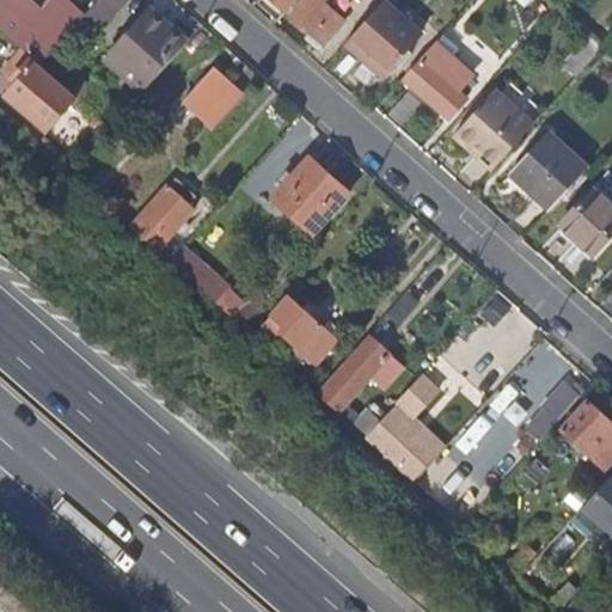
[(41,65),(83,18),(85,16),(67,0),(53,0),(42,13),(26,0),(0,0),(0,28),(31,56),(41,65)]
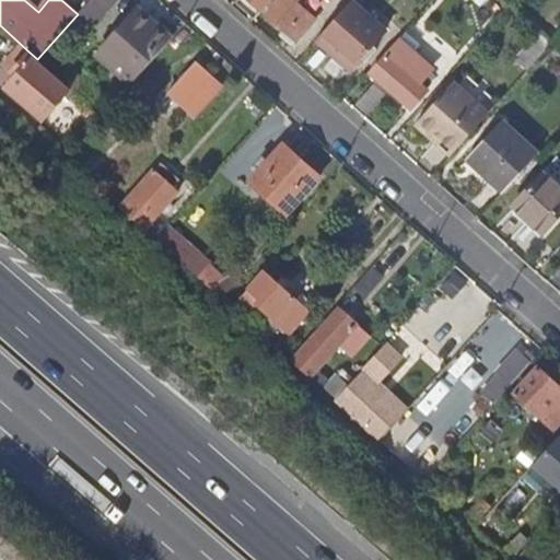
[(90,0),(82,9),(96,21),(115,0),(90,0)]
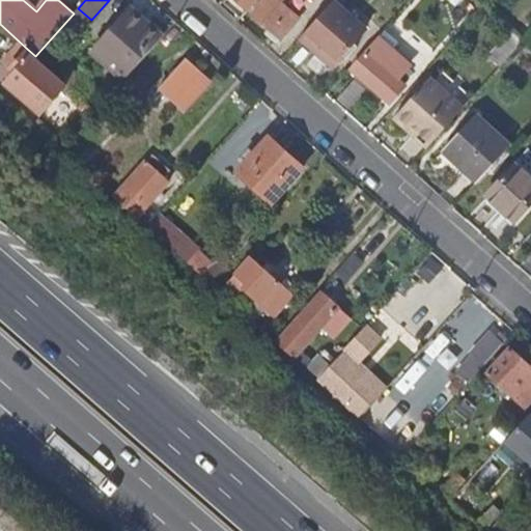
[(226,0),(224,2),(242,18),(256,0),(226,0)]
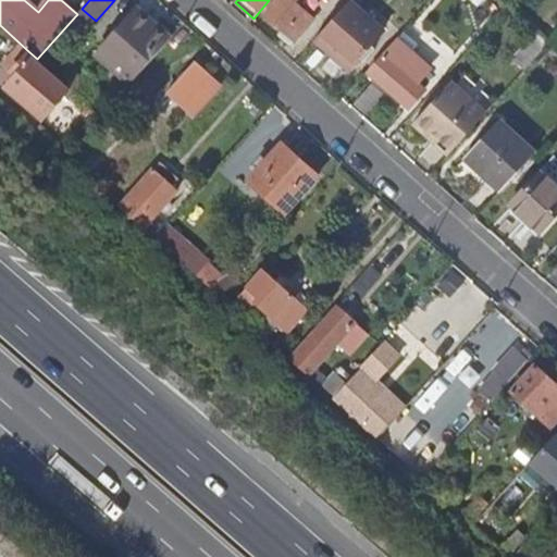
[(277,0),(265,14),(296,40),(314,20),(296,3),(298,0),(277,0)]
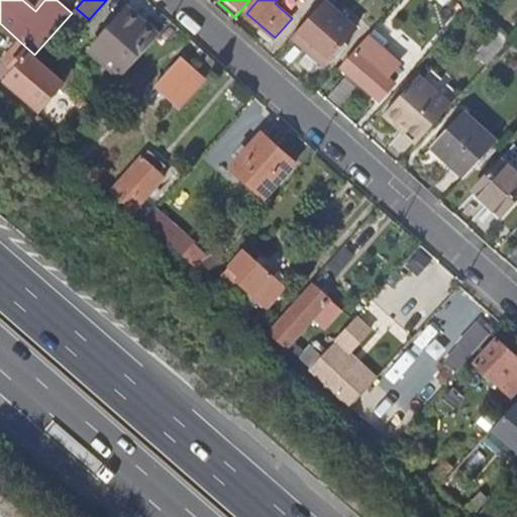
[(324,0),(294,34),(325,63),(356,27),(324,0)]
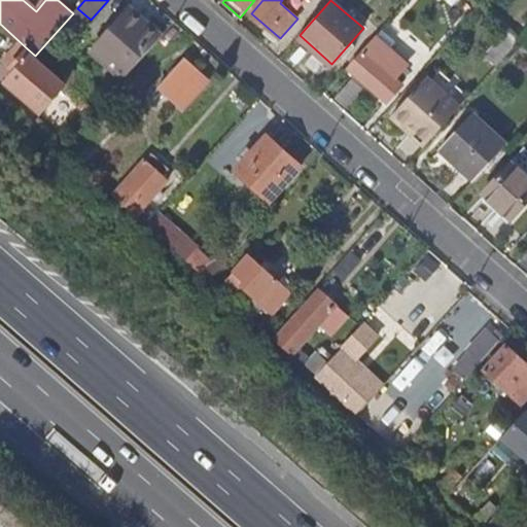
[(125,78),(163,36),(130,7),(92,50),(125,78)]
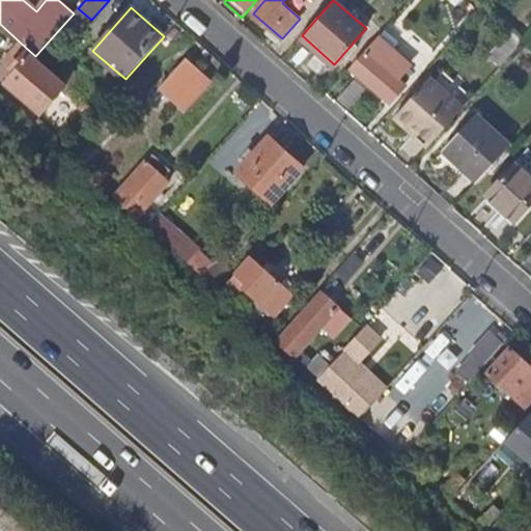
[(78,8),(74,14),(72,16),(85,27),(91,20),(78,8)]
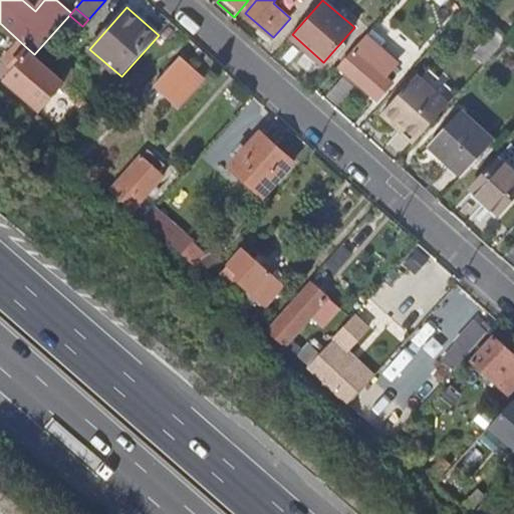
[(484,64),(507,39),(496,30),(474,54),(484,64)]
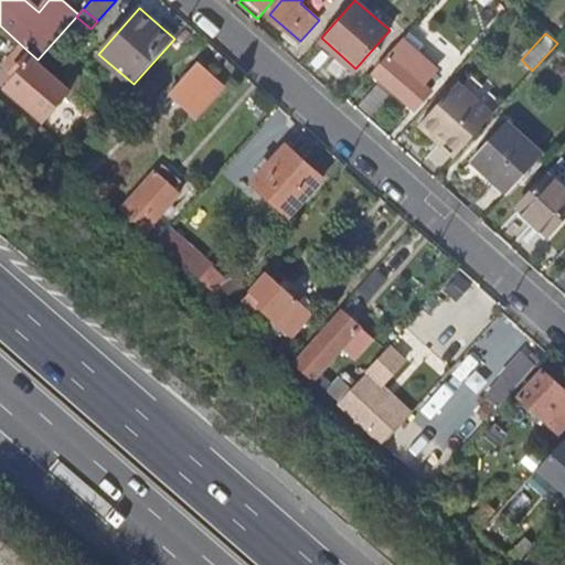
[(423,84),(436,70),(404,42),(375,72),(416,108),(430,92),(423,84)]
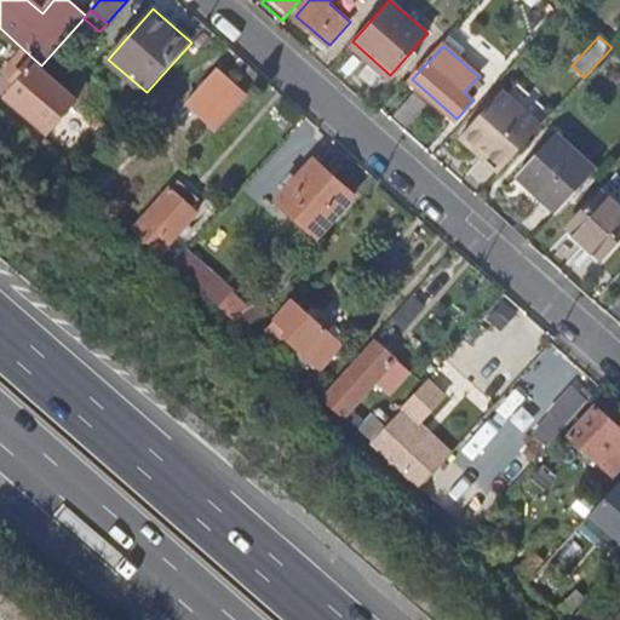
[(216,130),(245,97),(231,85),(234,81),(197,50),(165,86),(216,130)]
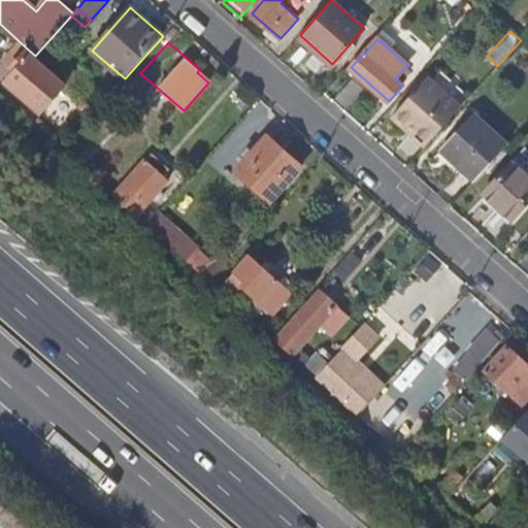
[(35,56),(27,48),(10,68),(13,71),(4,81),(39,112),(66,83),(62,79),(35,56)]
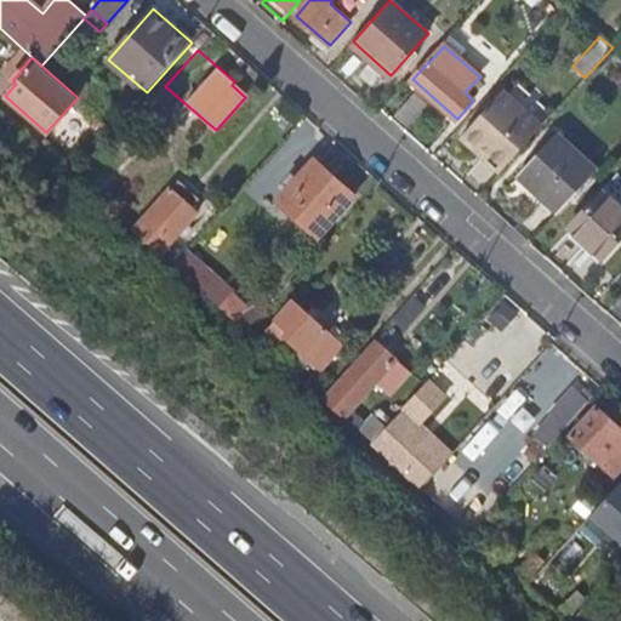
[(78,97),(97,115),(106,106),(81,85),(73,93),(78,97)]
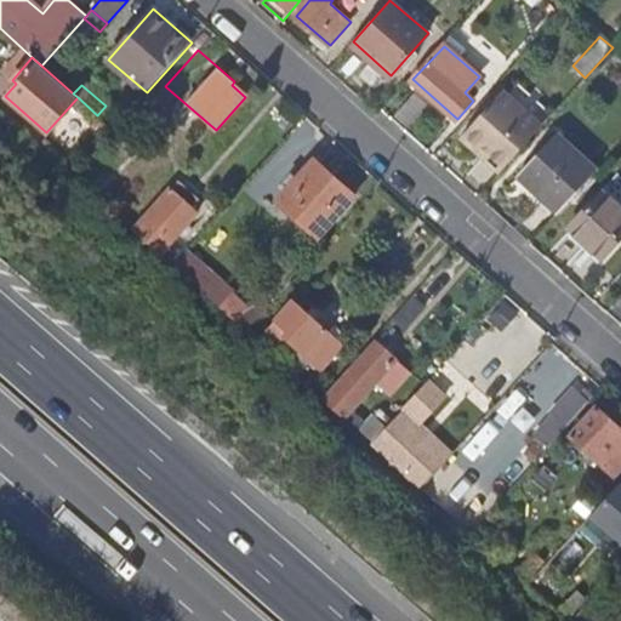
[(541,126),(502,92),(459,140),(484,161),(488,157),(502,170),(541,126)]
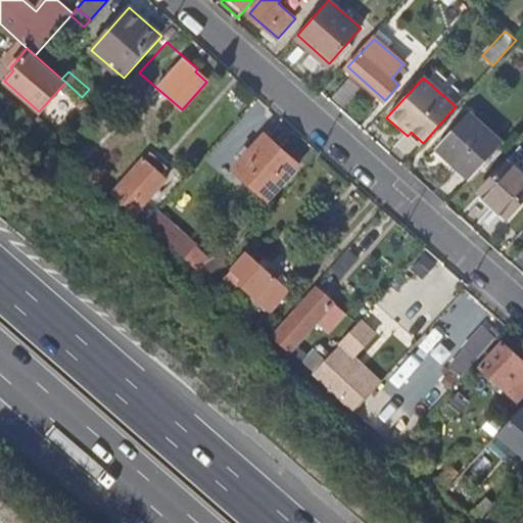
[(470,179),(502,144),(469,113),(437,148),(470,179)]
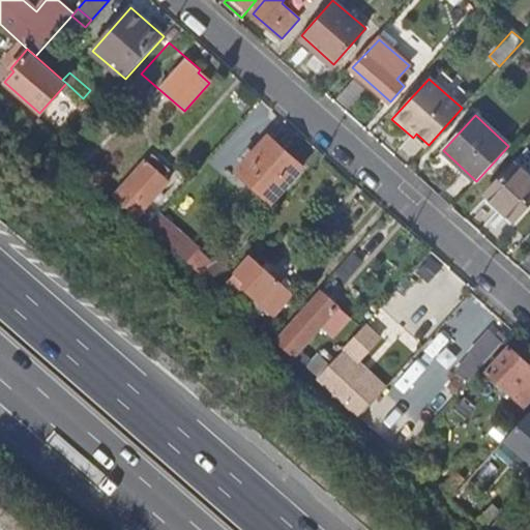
[(236,172),(271,203),(303,168),(268,137),(236,172)]
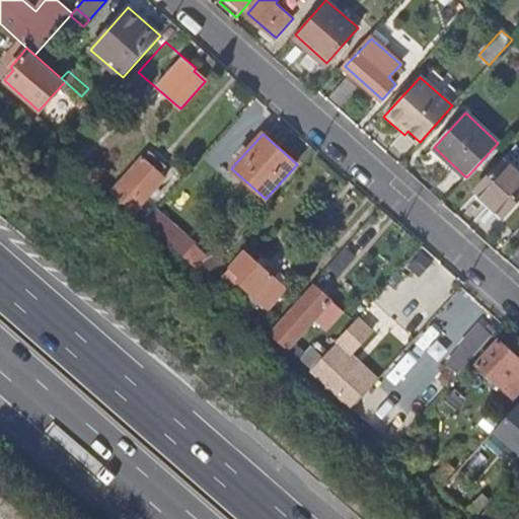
[(128,206),(135,212),(165,177),(161,172),(167,165),(150,151),(144,158),(143,157),(112,192),(128,206)]
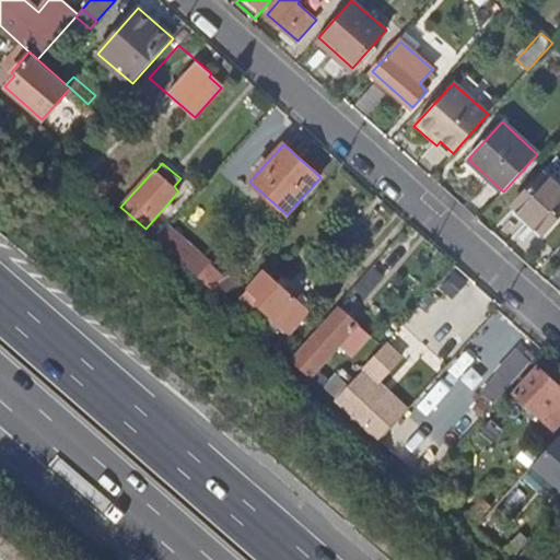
[(513,207),(544,234),(559,214),(559,189),(541,174),(513,207)]
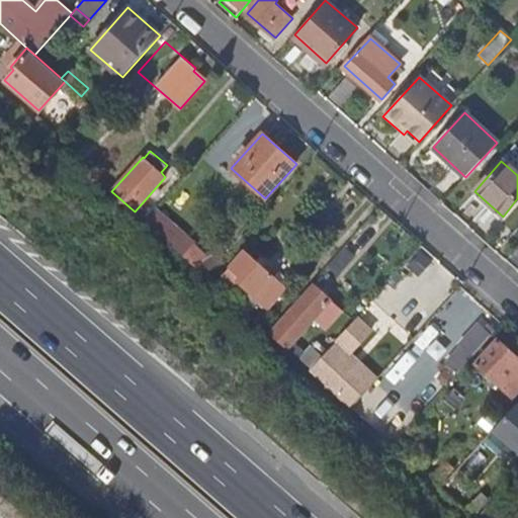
[(183,256),(198,270),(208,258),(193,244),(183,256)]
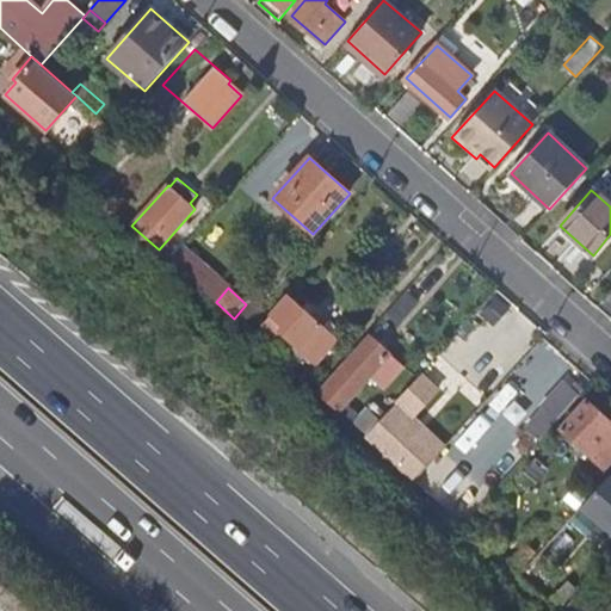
[(320,359),(337,340),(320,325),(289,296),(271,316),(275,319),(270,323),(307,358),(312,352),(320,359)]
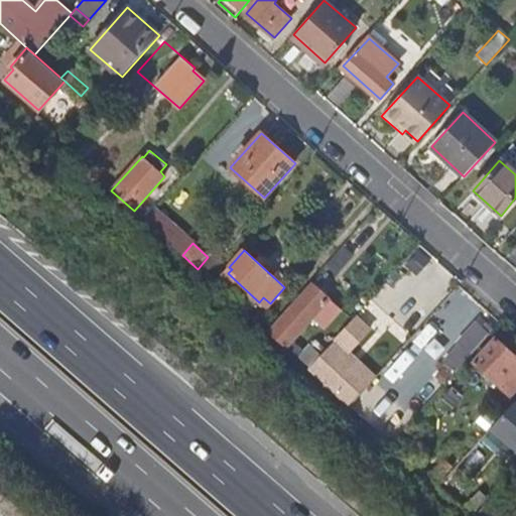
[(269,333),(286,348),(323,306),(305,292),(269,333)]
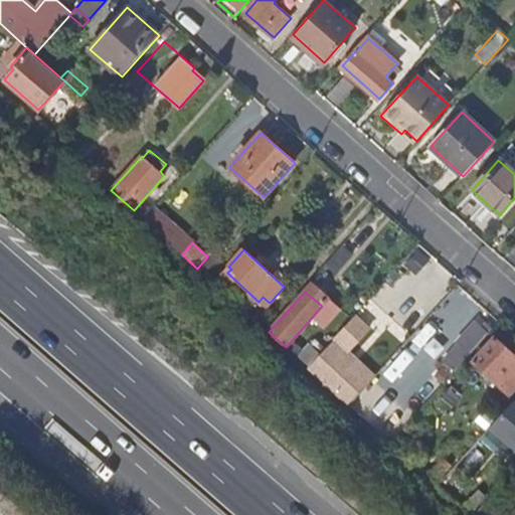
[(491,330),(485,325),(482,329),(477,325),(460,345),(461,346),(447,363),(455,370),(470,354),(487,334),(491,330)]
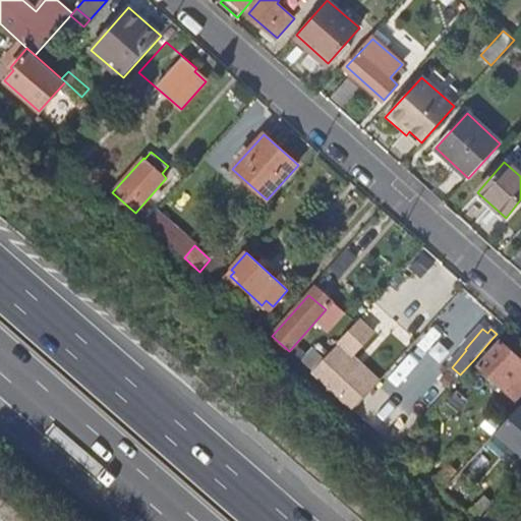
[(515,399),(520,392),(520,360),(501,343),(478,366),(515,399)]
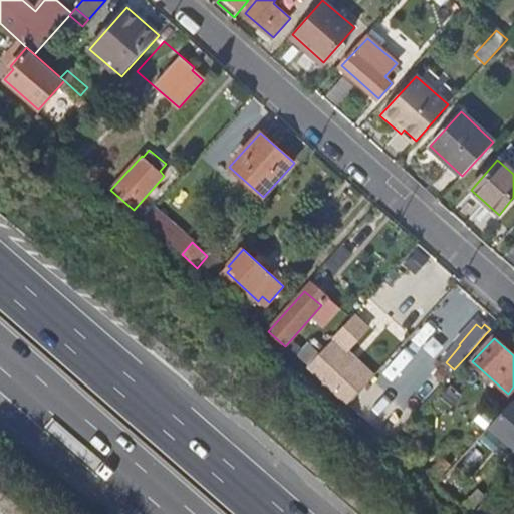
[(307,368),(318,377),(338,354),(328,345),(319,355),(309,366),(307,368)]
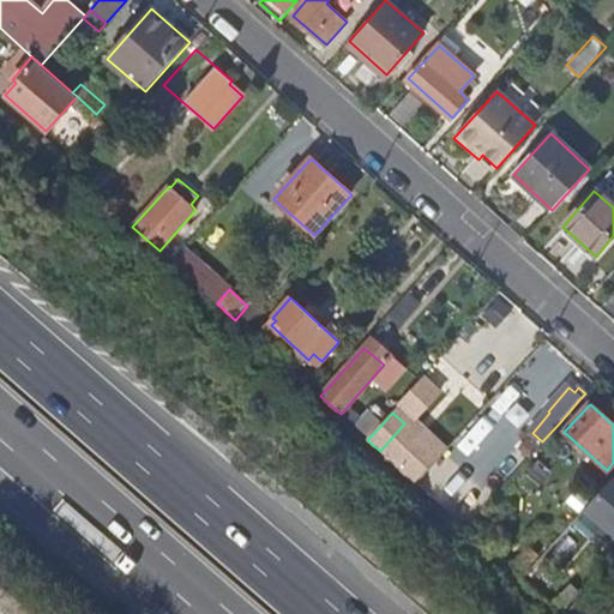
[(357,427),(369,438),(381,425),(369,414),(357,427)]
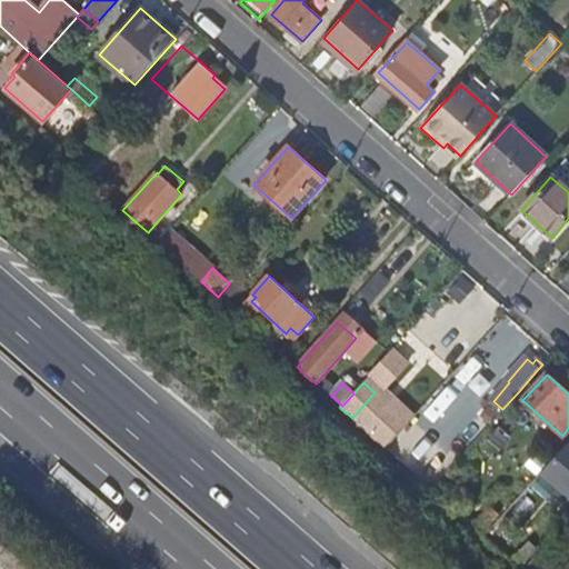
[(375,392),(352,418),(386,448),(408,422),(375,392)]
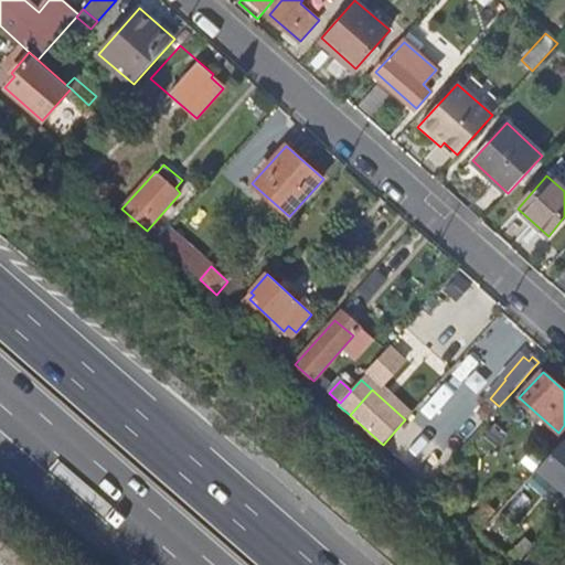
[(564,438),(537,470),(564,494),(564,438)]
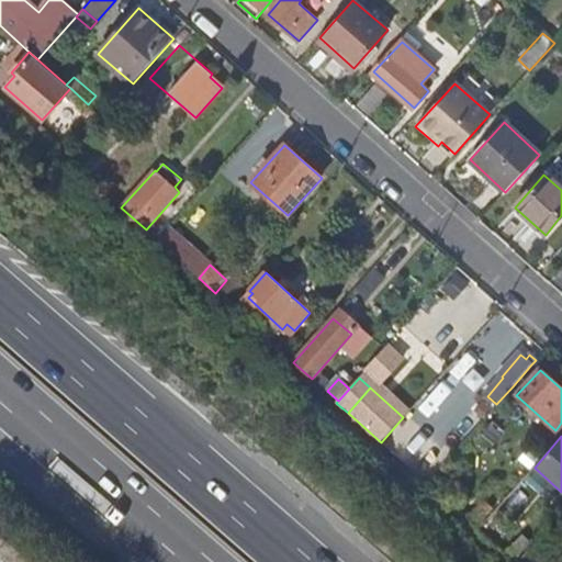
[(468,519),(476,526),(492,509),(483,502),(468,519)]
